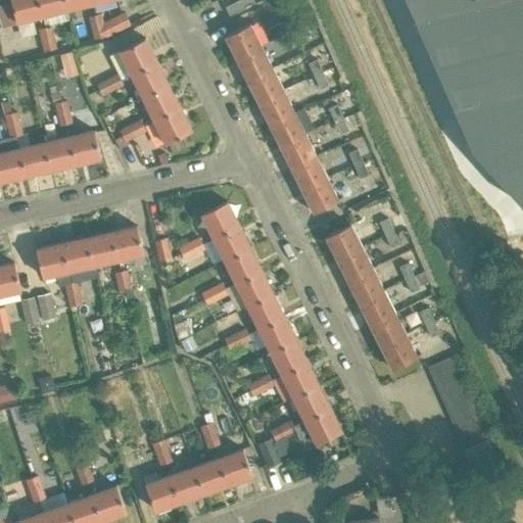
[(43,15),(39,0),(11,0),(17,21),(43,15)]
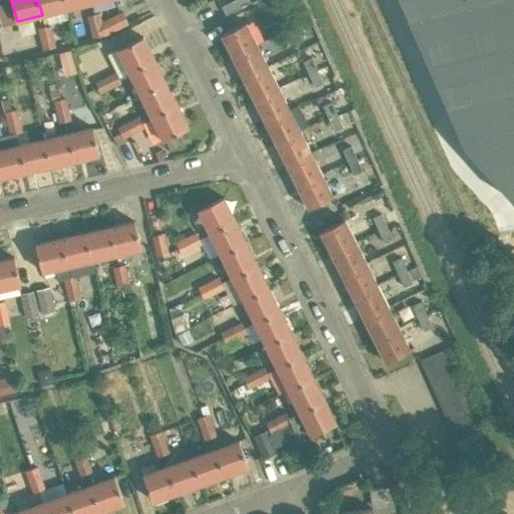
[(66,9),(64,0),(38,0),(42,15),(66,9)]
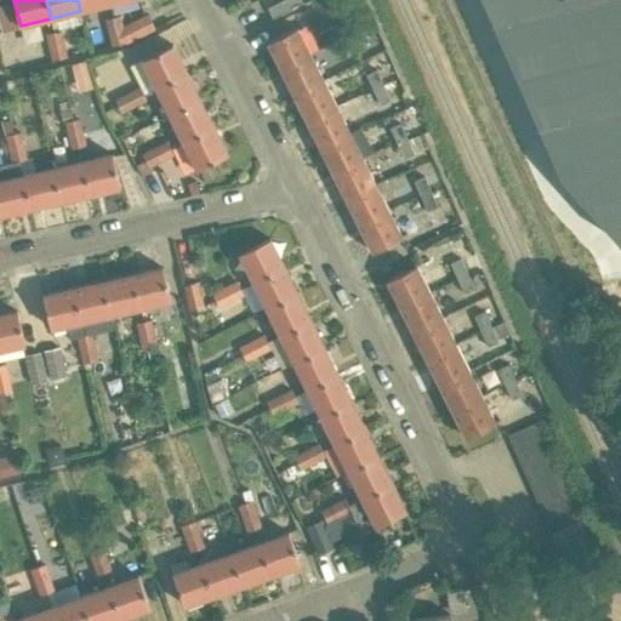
[(110,4),(108,0),(78,0),(80,11),(110,4)]
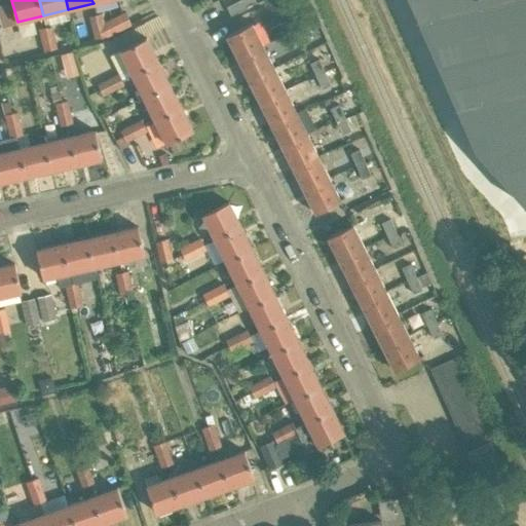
[(254,0),(239,0),(239,1),(243,9),(256,3),(254,0)]
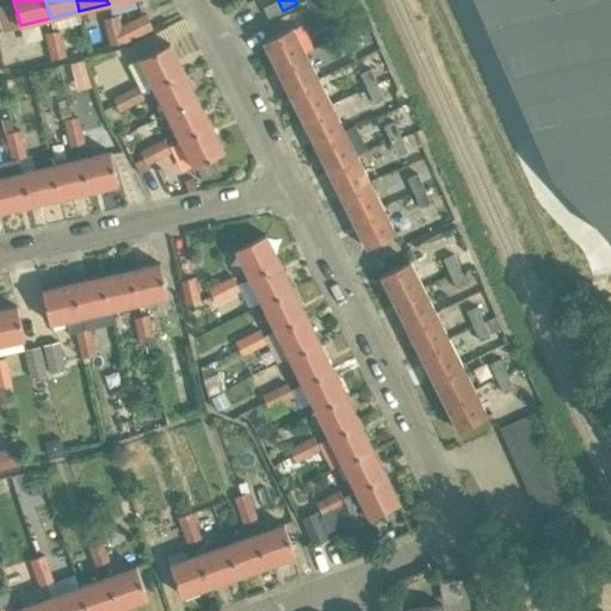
[(610,0),(475,0),(550,172),(610,239),(610,0)]
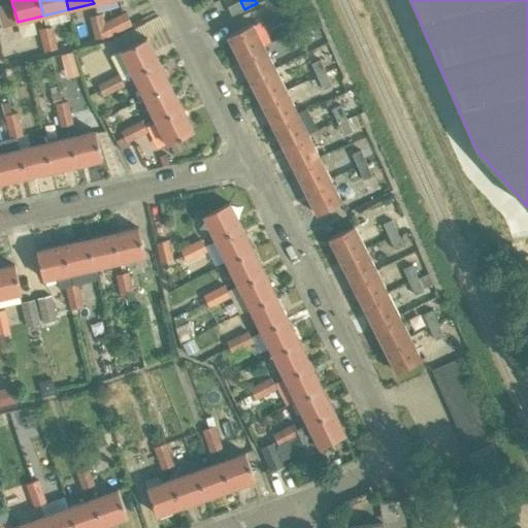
[(244,9),(240,1),(228,7),(232,15),(244,9)]
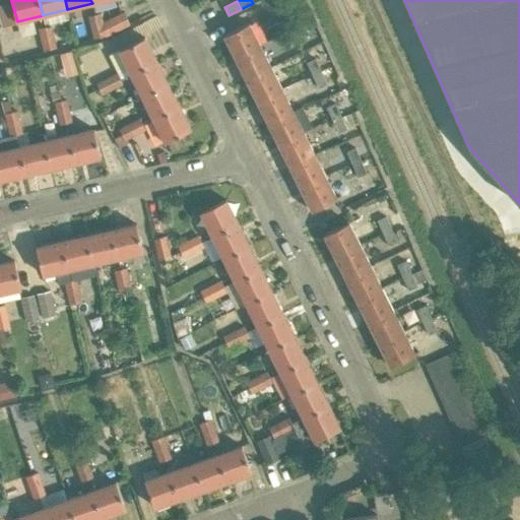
[(106,37),(130,23),(124,12),(121,13),(103,22),(104,25),(106,37)]
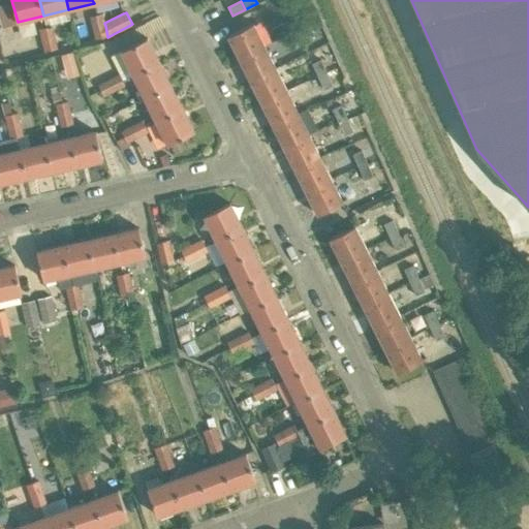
[(105,26),(104,23),(102,13),(91,17),(93,28),(105,26)]
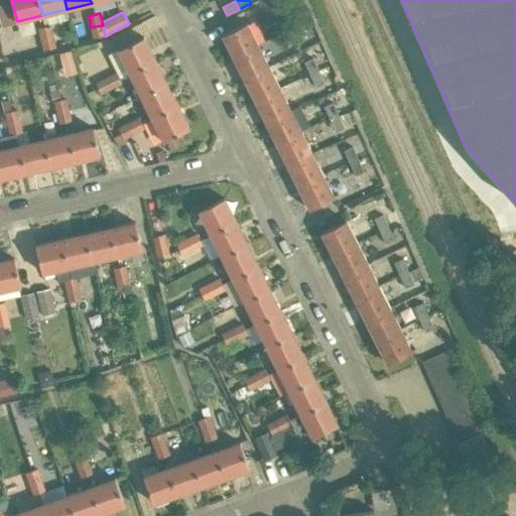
[(290,31),(299,27),(293,14),(284,18),(290,31)]
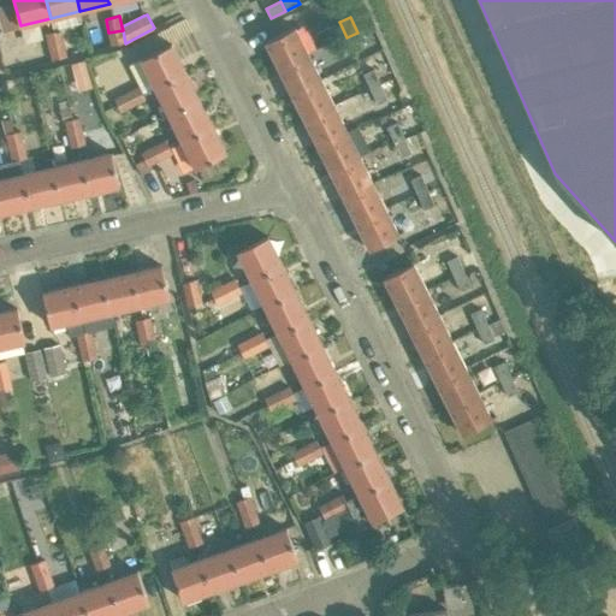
[(278,69),(308,54),(295,28),(265,42),(278,69)]
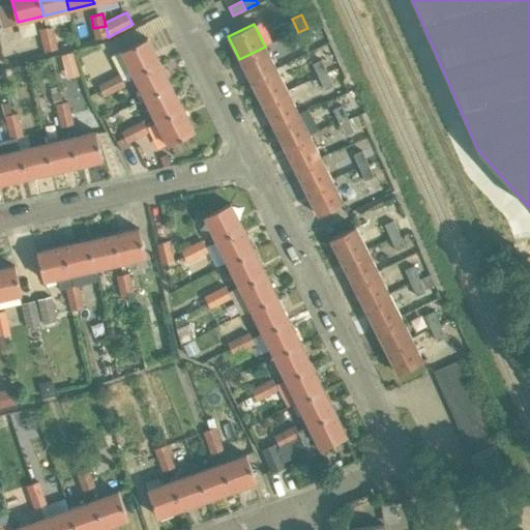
[(55,37),(52,26),(40,29),(43,40),(55,37)]
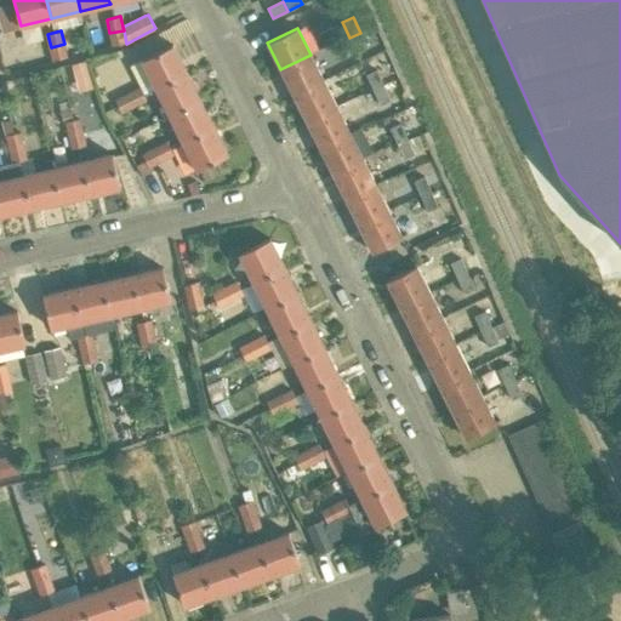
[(126,44),(124,30),(109,33),(113,47),(126,44)]
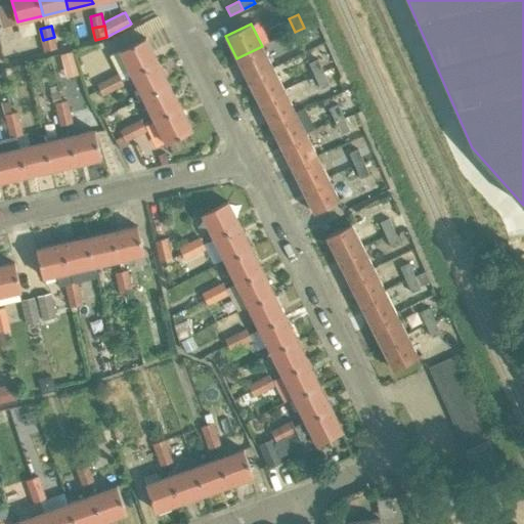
[(310,40),(304,28),(295,32),(300,44),(310,40)]
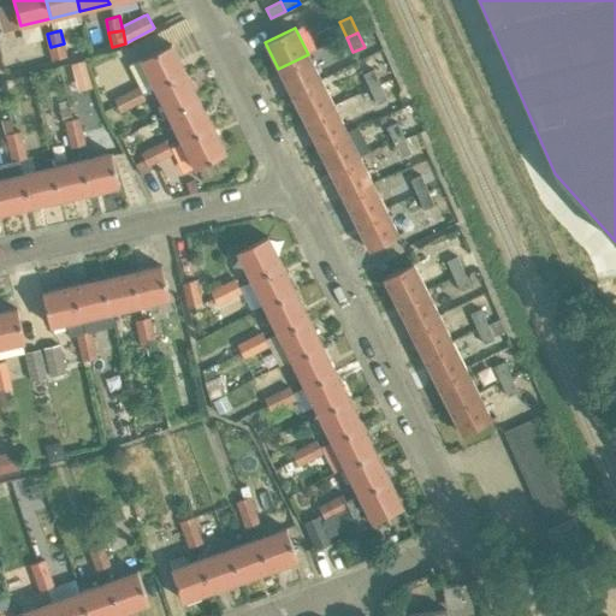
[(67,58),(64,43),(51,47),(54,60),(67,58)]
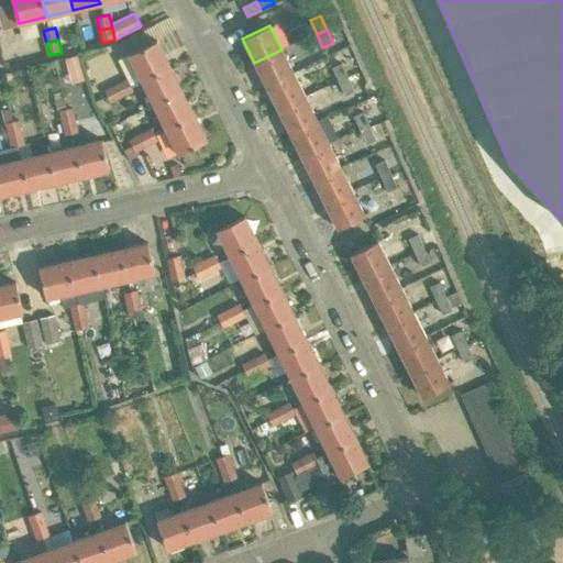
[(142,79),(168,66),(156,41),(129,54),(142,79)]
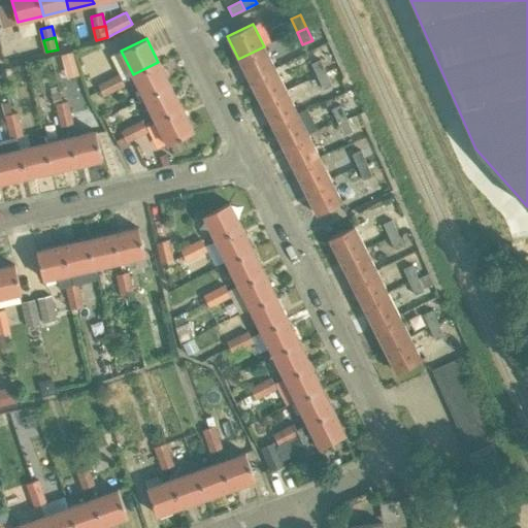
[(264,46),(238,59),(250,80),(275,68),(264,46)]
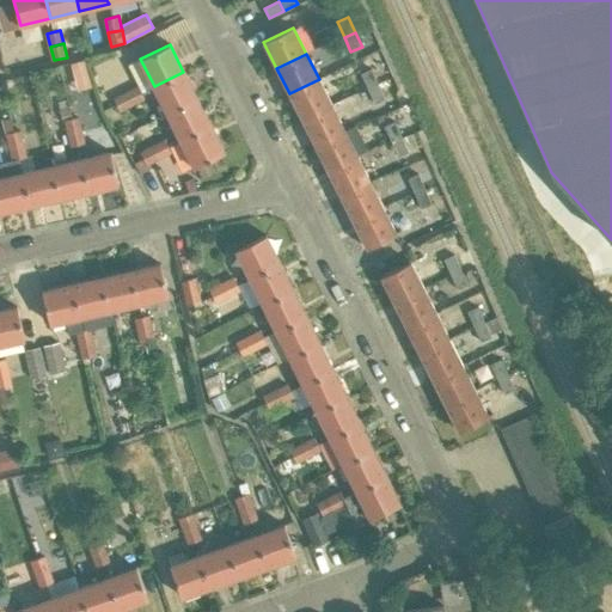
[(367,87),(378,83),(371,68),(350,78),(357,92),(367,87)]
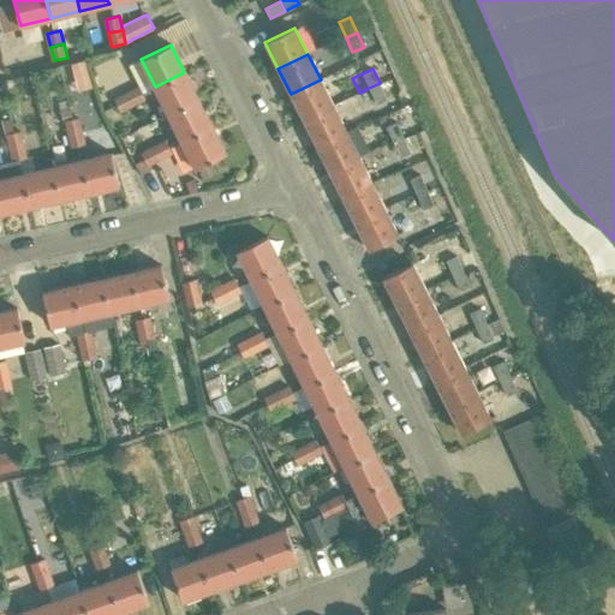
[(184,72),(155,87),(168,114),(198,99),(184,72)]
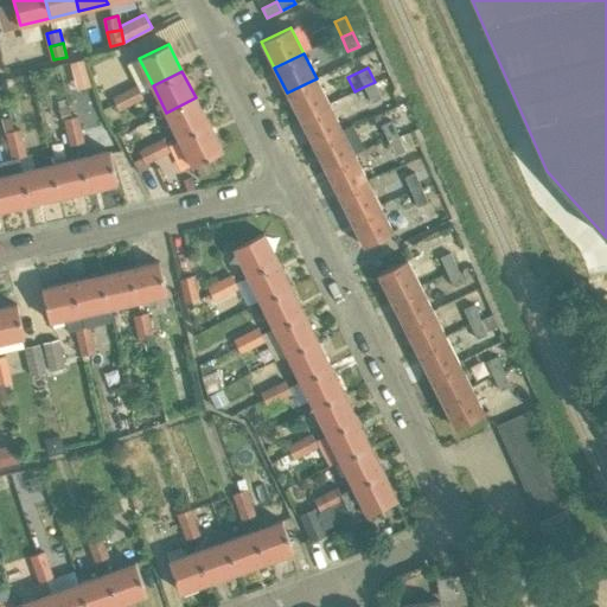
[(328,104),(317,78),(287,93),(300,119),(328,104)]
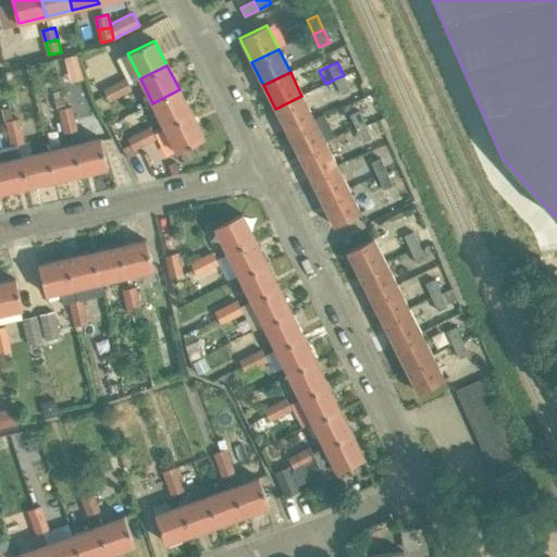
[(345,79),(344,75),(334,79),(341,95),(360,86),(356,75),(345,79)]
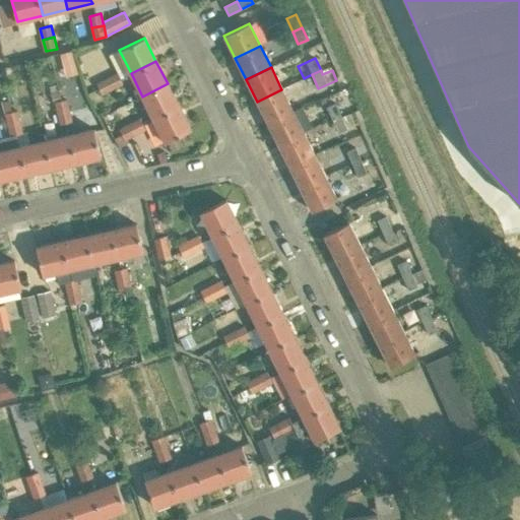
[(123,84),(120,79),(117,74),(107,79),(112,89),(123,84)]
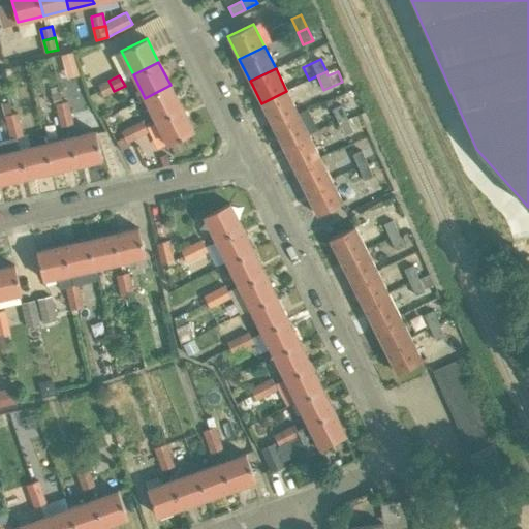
[(114,91),(109,81),(98,86),(103,96),(114,91)]
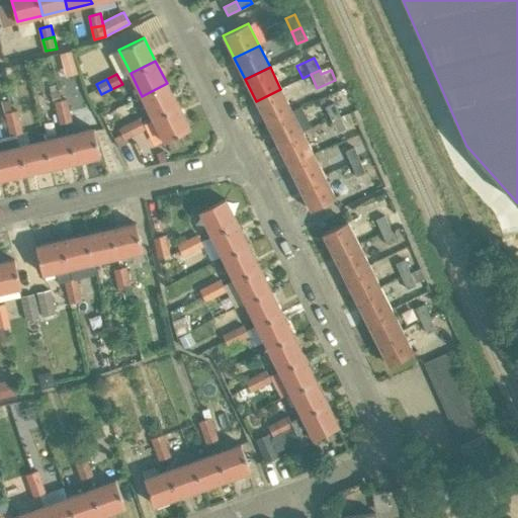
[(178,106),(167,83),(142,96),(153,118),(178,106)]
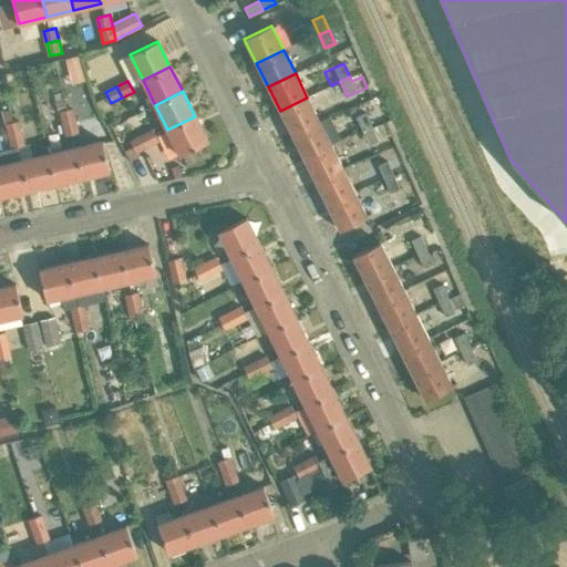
[(319,121),(307,98),(280,111),(292,134),(319,121)]
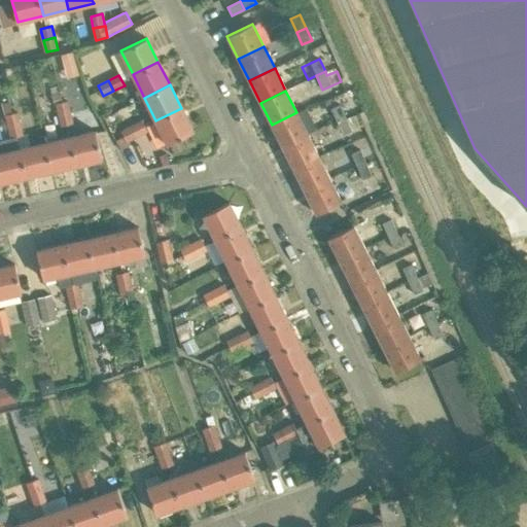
[(70,111),(67,100),(56,102),(59,114),(70,111)]
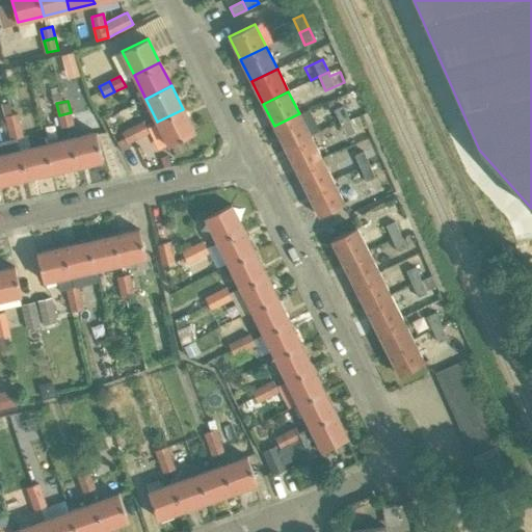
[(340,123),(349,118),(343,106),(334,110),(340,123)]
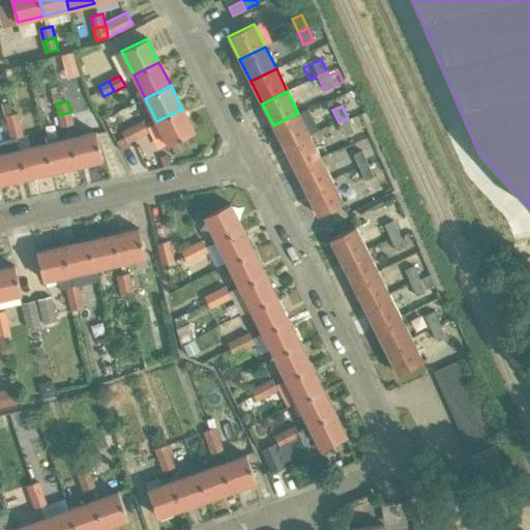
[(195,131),(182,109),(156,121),(169,145),(195,131)]
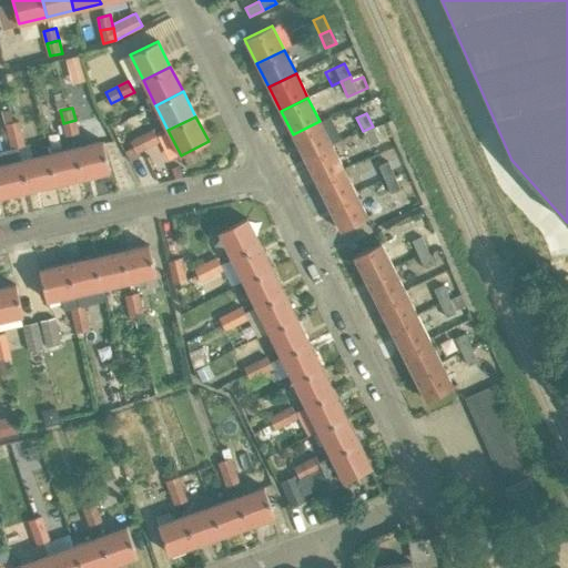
[(21,132),(19,120),(6,123),(9,135),(21,132)]
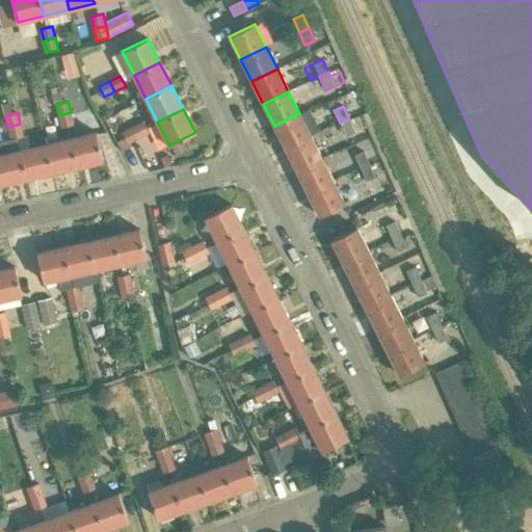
[(73,124),(71,112),(59,115),(61,127),(73,124)]
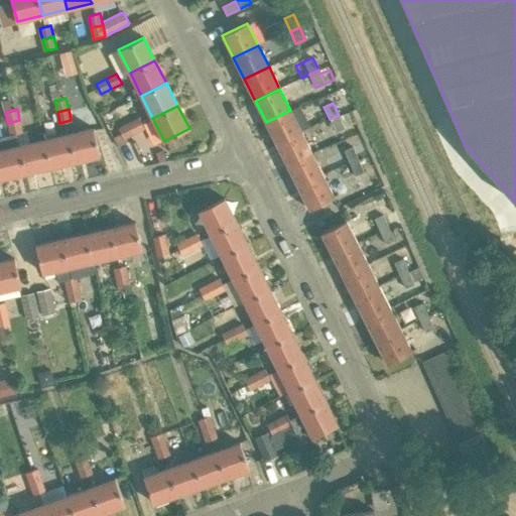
[(290,110),(266,122),(277,144),(301,132),(290,110)]
